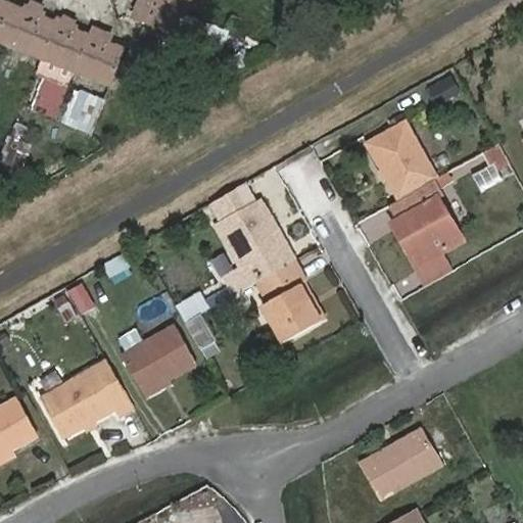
[(149,0),(147,6),(141,4),(133,22),(175,39),(189,0),(149,0)]
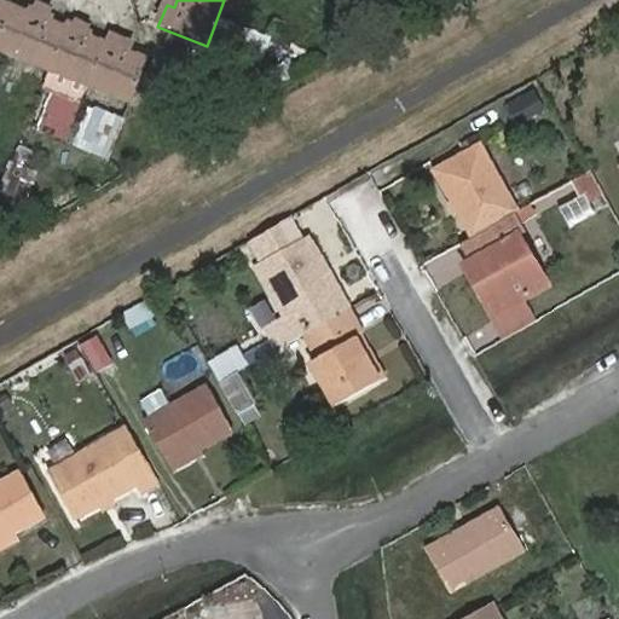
[(0,57),(48,76),(90,92),(128,106),(143,65),(126,58),(127,53),(106,46),(105,51),(90,45),(91,40),(64,29),(63,34),(47,29),(50,23),(25,15),(24,21),(0,10),(0,57)]
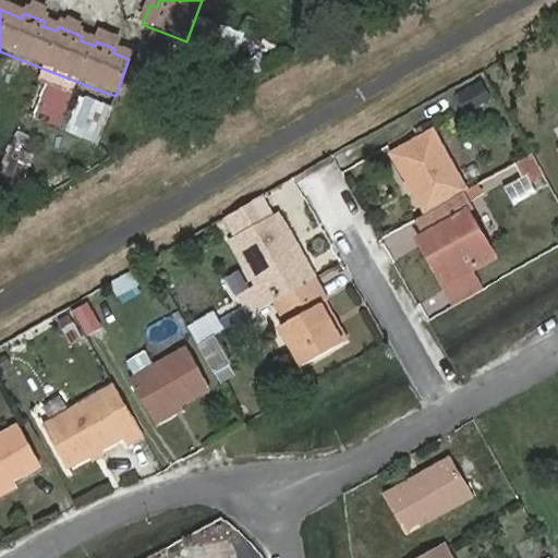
[(456,92),(466,112),(493,99),(483,79),(456,92)]
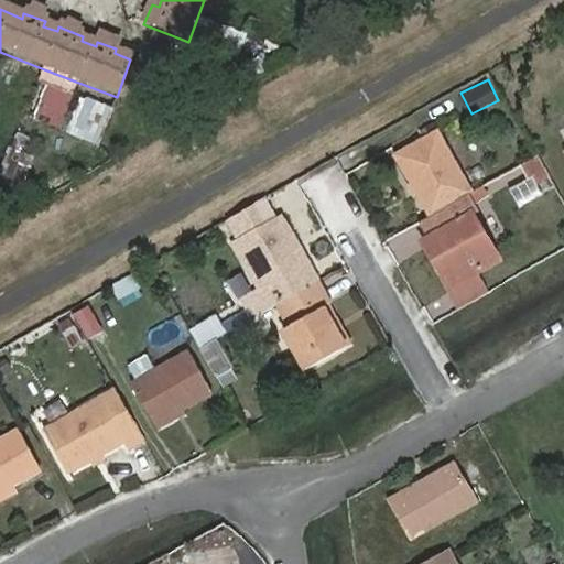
[(62,125),(73,94),(50,85),(38,115),(62,125)]
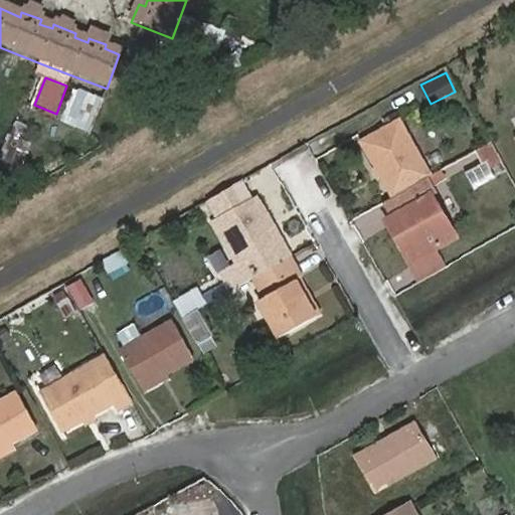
[(59,118),(90,132),(105,99),(75,84),(59,118)]
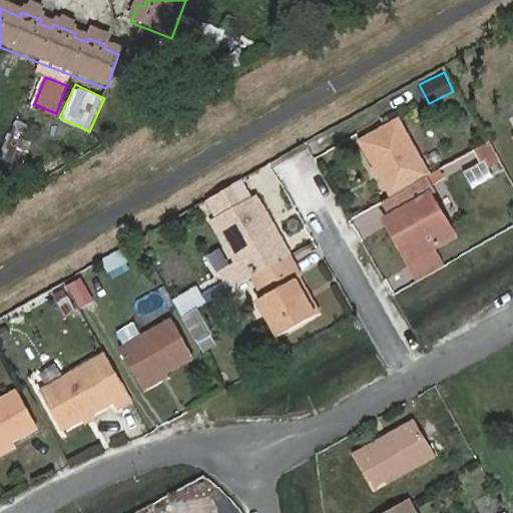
[(395,194),(430,173),(397,118),(362,136),(395,194)]
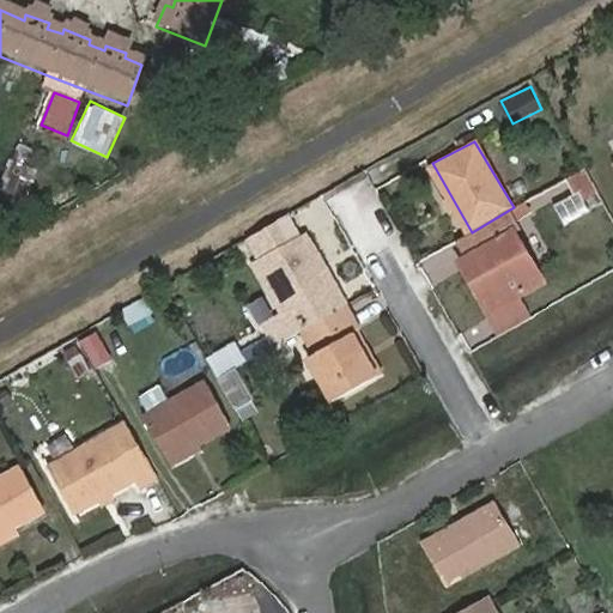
[(566,178),(574,192),(551,205),(560,222),(601,198),(584,169),(566,178)]
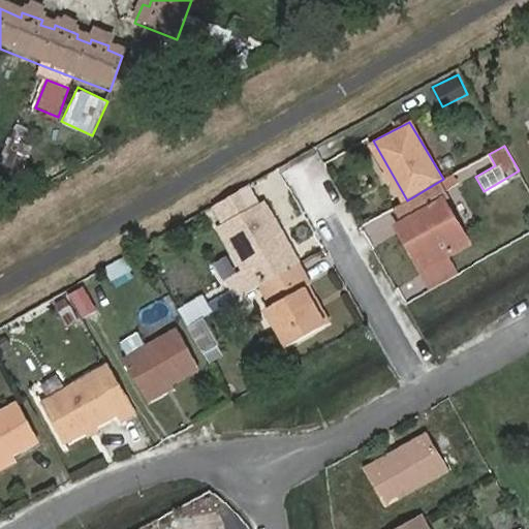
[(407,200),(397,206),(410,229),(421,248),(414,252),(423,267),(469,239),(446,197),(452,194),(443,179),(407,200)]
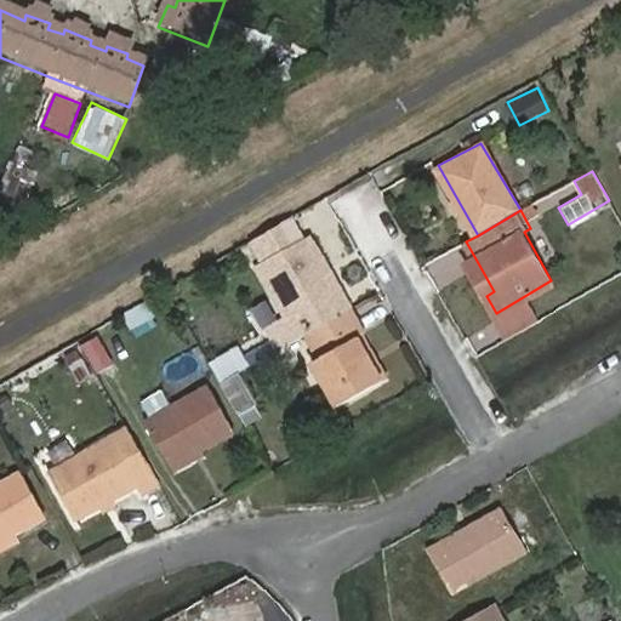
[(309,331),(351,307),(308,238),(261,265),(303,335),(309,331)]
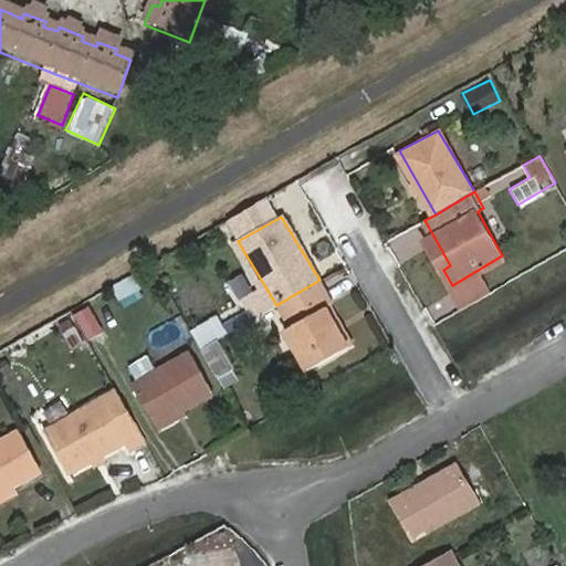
[(431,249),(443,270),(450,265),(439,245),(431,249)]
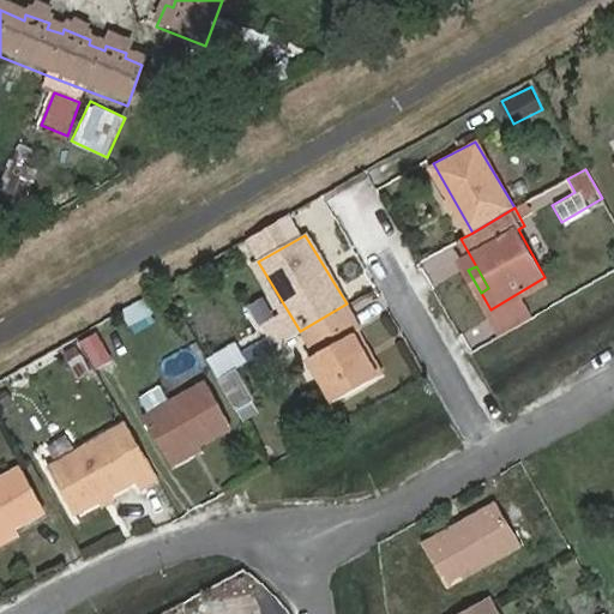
[(363,332),(347,304),(306,327),(323,356),(313,361),(336,402),(379,377),(355,337),(363,332)]
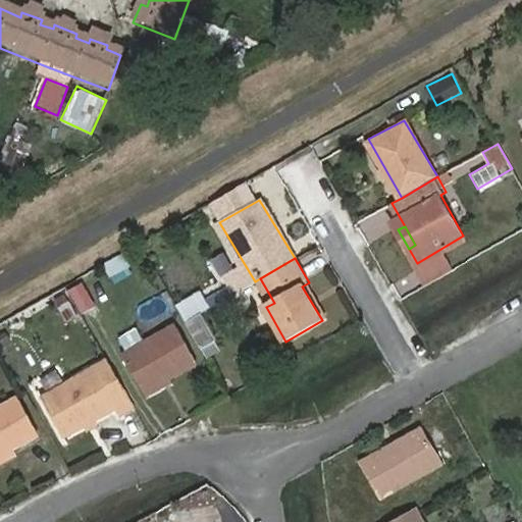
[(328,316),(309,282),(302,286),(322,320),(328,316)]
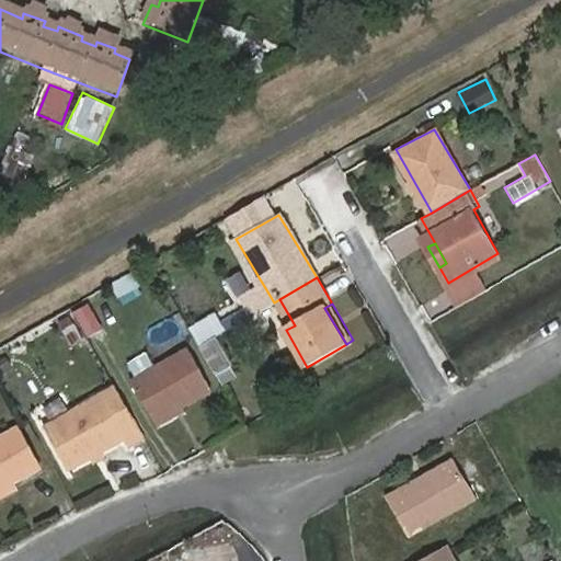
[(94,307),(79,316),(91,338),(106,330),(94,307)]
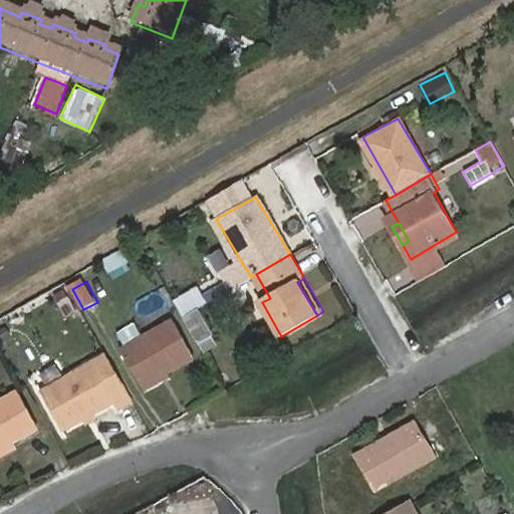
[(202,353),(219,345),(199,307),(208,303),(198,284),(172,298),(202,353)]
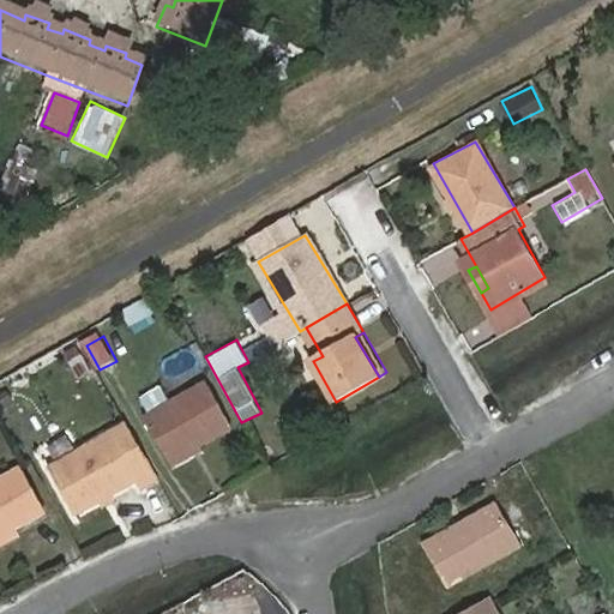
[(150,417),(174,459),(234,426),(211,383),(150,417)]
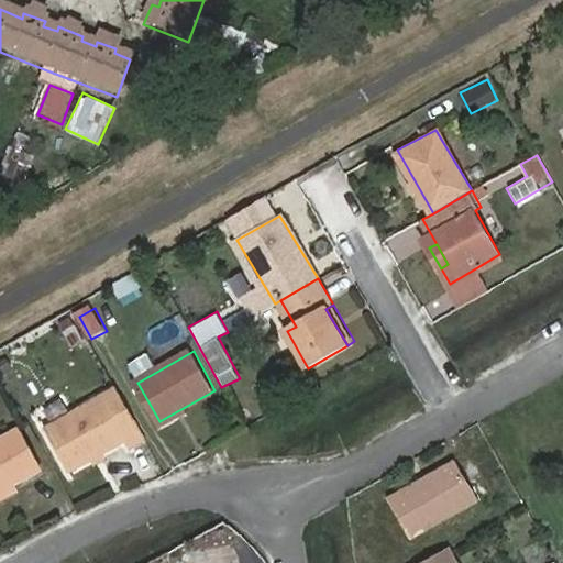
[(145,431),(119,387),(48,429),(75,472),(145,431)]
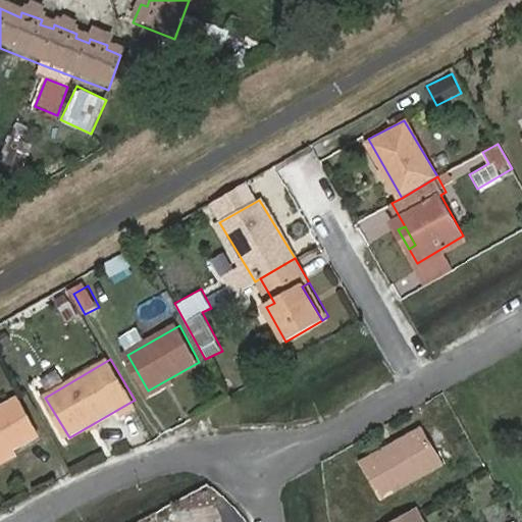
[(0,409),(0,453),(12,447),(37,433),(17,400),(0,409)]
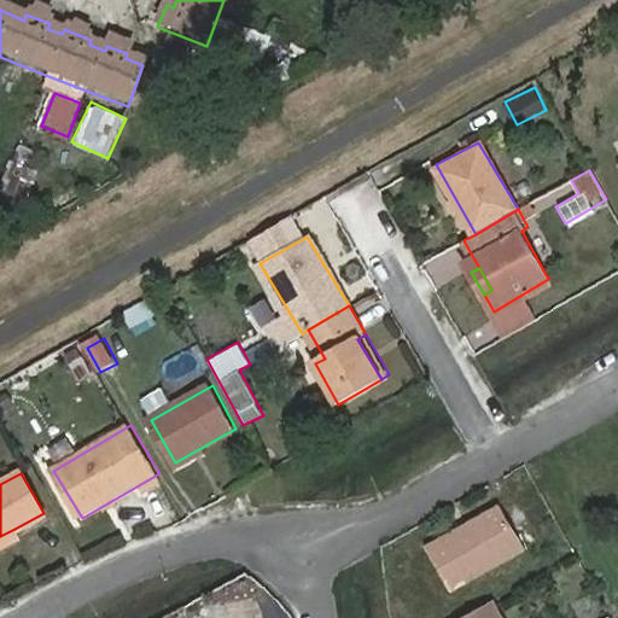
[(506,497),(432,540),(455,581),(530,540),(506,497)]
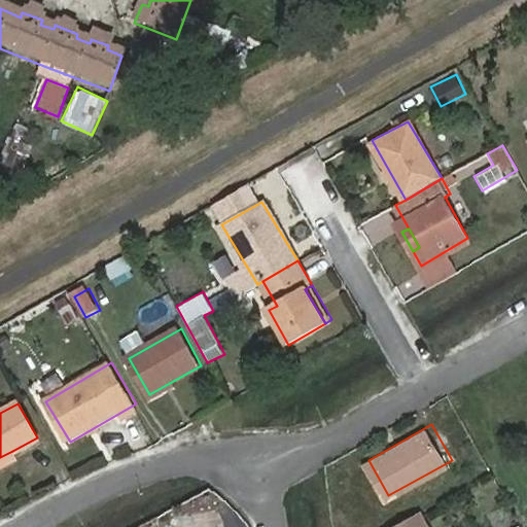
[(12,451),(0,457),(0,467),(15,458),(12,451)]
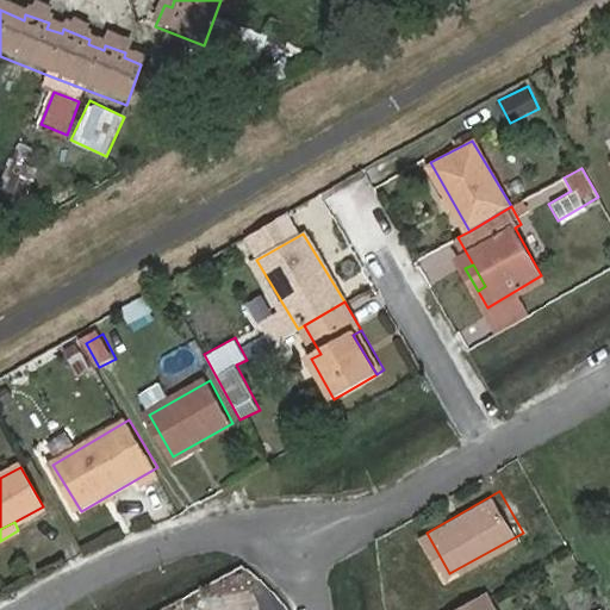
[(498,609),(487,589),(449,609),(498,609)]
